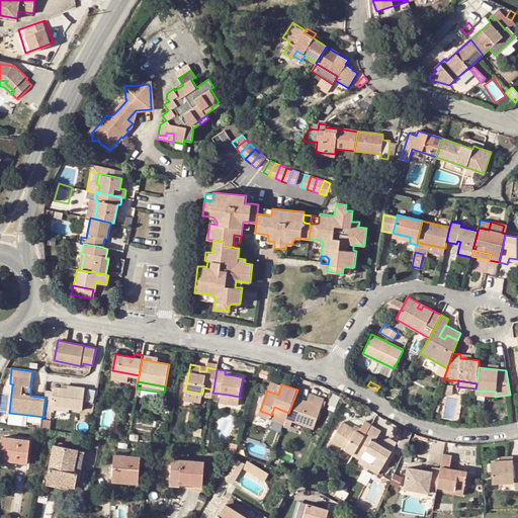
[(55,392),(47,391),(46,398),(44,412),(52,413),(53,411),(53,407),(67,408),(82,410),(85,387),(69,385),(69,390),(56,387),(55,392)]
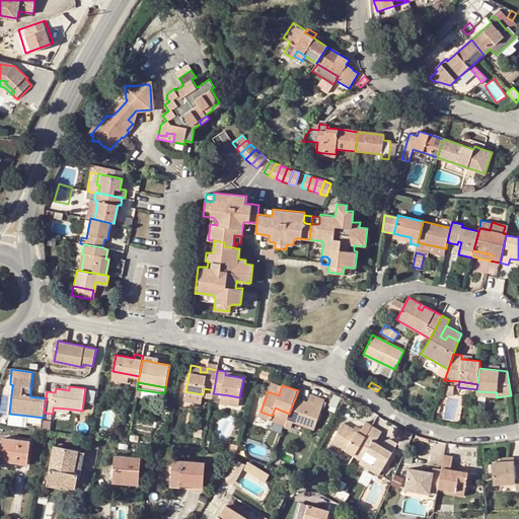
[(203,394),(186,391),(184,400),(202,403),(203,394)]
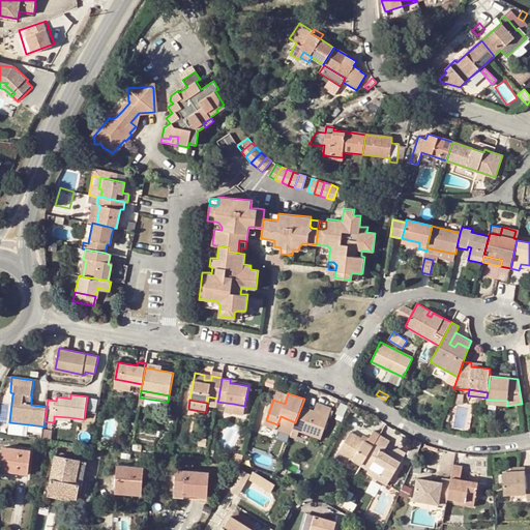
[(317,403),(315,412),(328,416),(332,408),(317,403)]
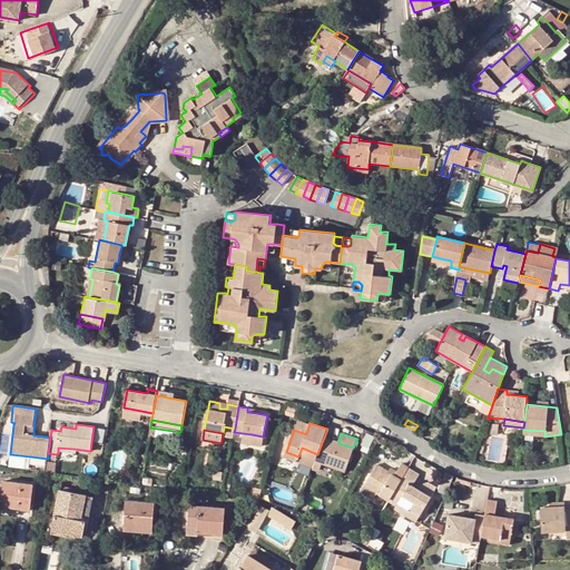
[(262,445),(263,436),(252,434),(251,443),(262,445)]
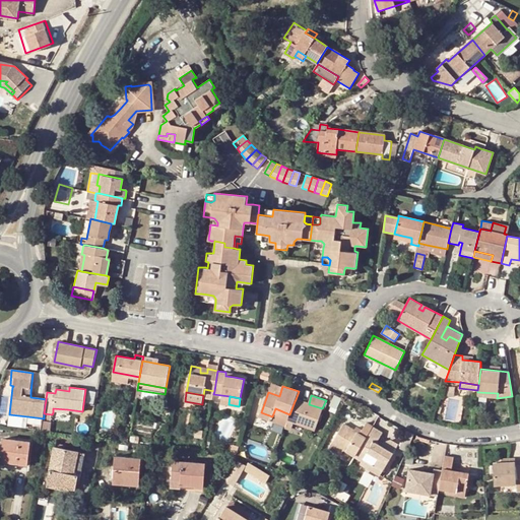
[(315,429),(322,408),(309,404),(308,406),(295,401),(289,414),(288,419),(315,429)]
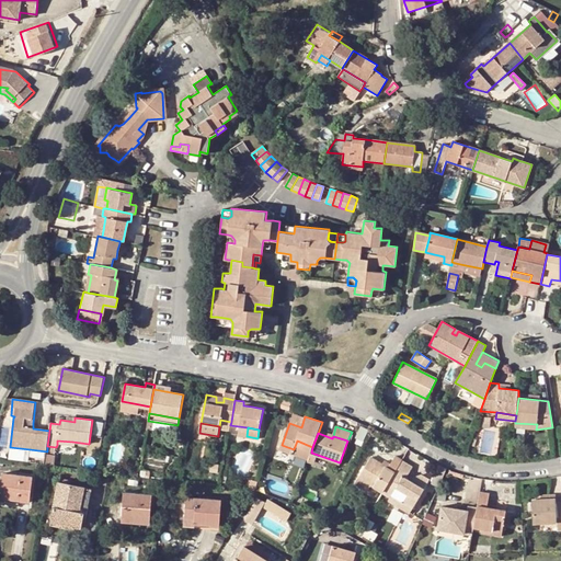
[(297,441),(294,449),(310,455),(311,453),(312,447),(297,441)]
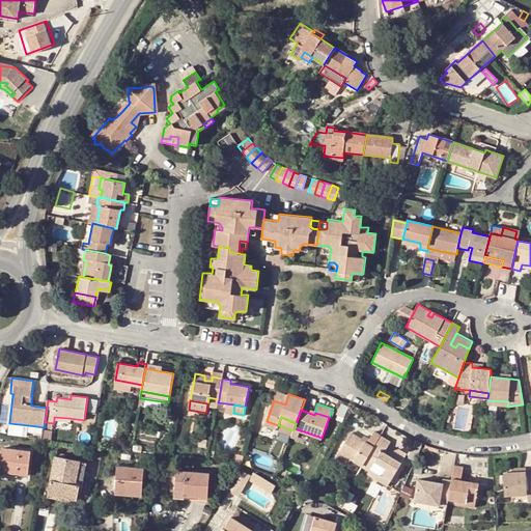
[(53,423),(45,422),(45,427),(43,440),(48,440),(51,441),(53,423)]
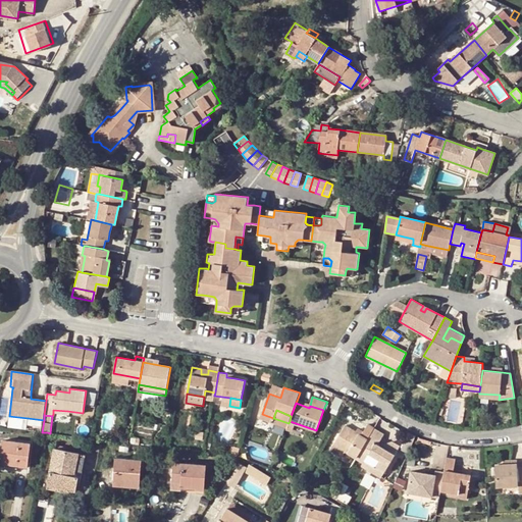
[(28,418),(9,416),(8,426),(25,429),(28,418)]
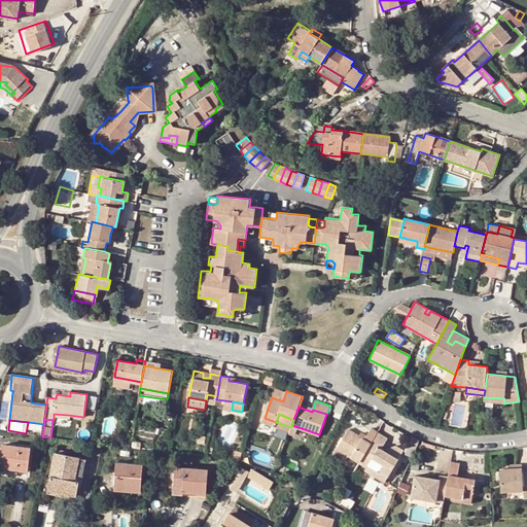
[(360,462),(378,432),(371,428),(366,435),(364,440),(358,436),(348,429),(337,448),(360,462)]
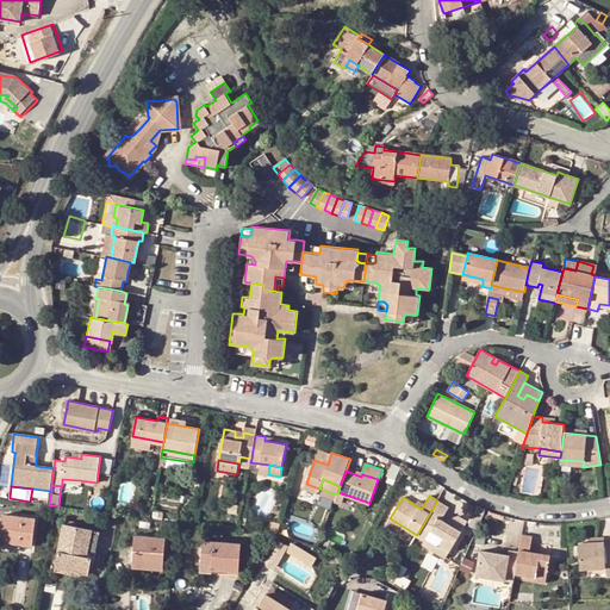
[(448,552),(461,531),(454,528),(447,523),(449,520),(448,520),(443,516),(448,508),(437,500),(417,535),(416,536),(424,541),(422,545),(435,552),(439,546),(448,552)]
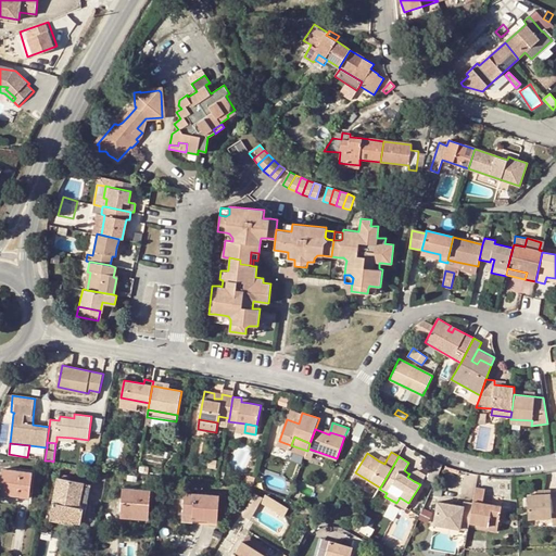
[(3,469),(0,493),(29,496),(32,472),(3,469)]
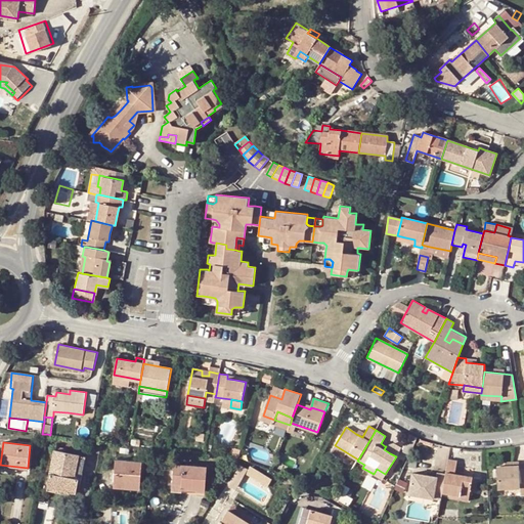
[(390,453),(396,456),(400,448),(393,444),(385,446),(386,446),(391,449),(390,453)]
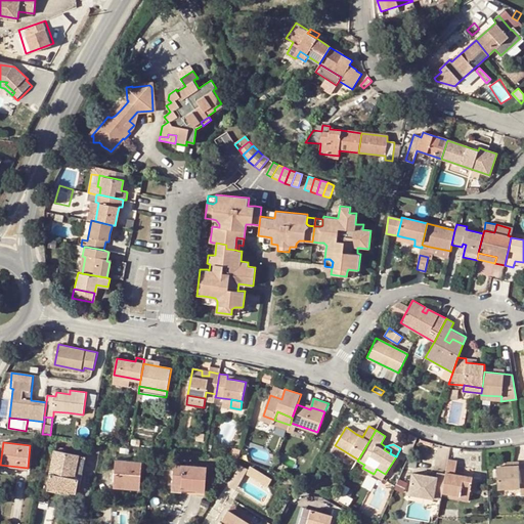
[(55,450),(47,487),(68,492),(69,487),(77,489),(79,479),(73,478),(78,455),(55,450)]
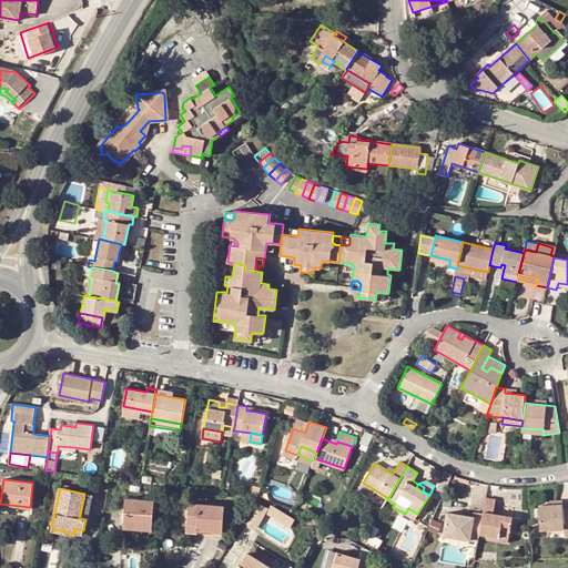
[(79,518),(85,519),(88,520),(93,495),(84,494),(79,518)]
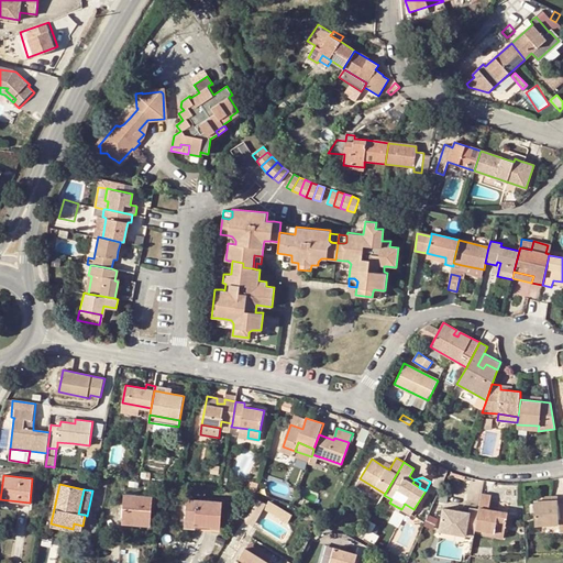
[(481,493),(478,508),(476,527),(475,529),(504,533),(507,511),(499,510),(489,508),(489,505),(492,494),(481,493)]
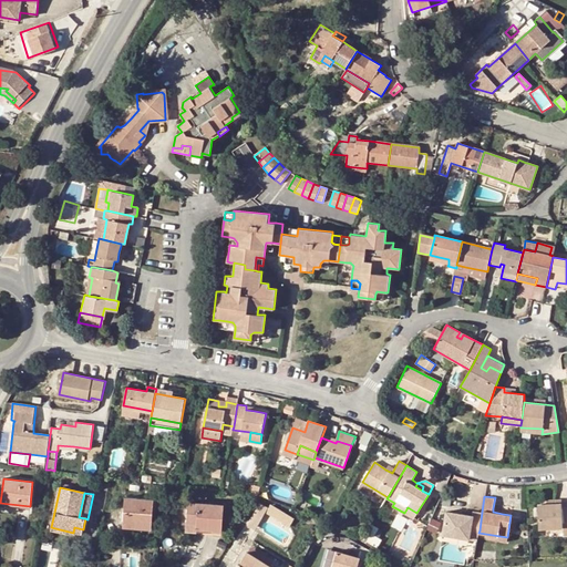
[(133,523),(152,524),(153,500),(124,498),(123,527),(133,528),(133,523)]
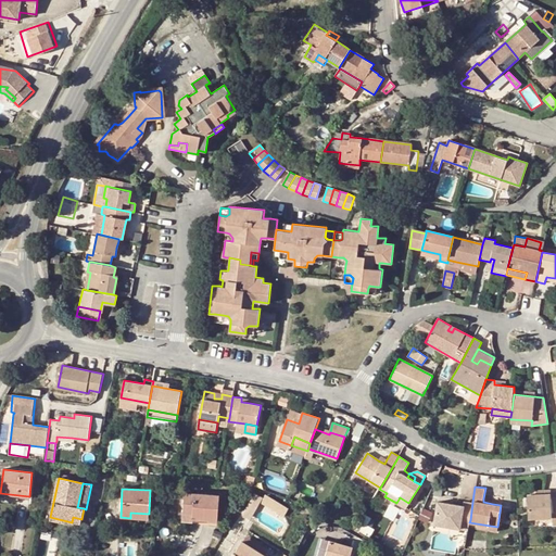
[(185,493),(182,518),(217,520),(219,495),(185,493)]
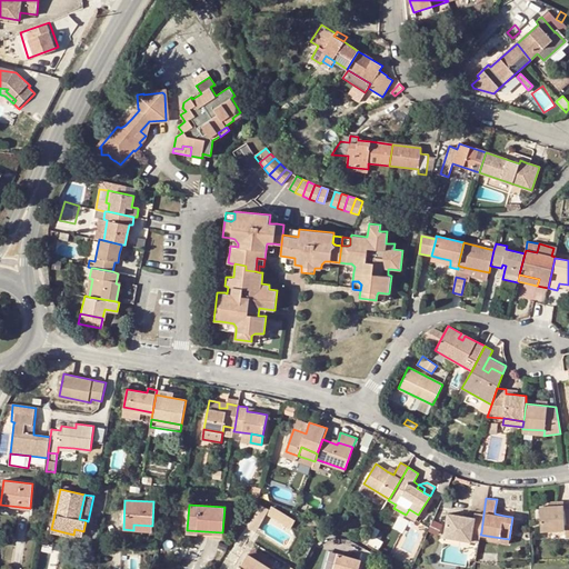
[(565,530),(563,510),(563,506),(549,507),(540,507),(541,531),(565,530)]
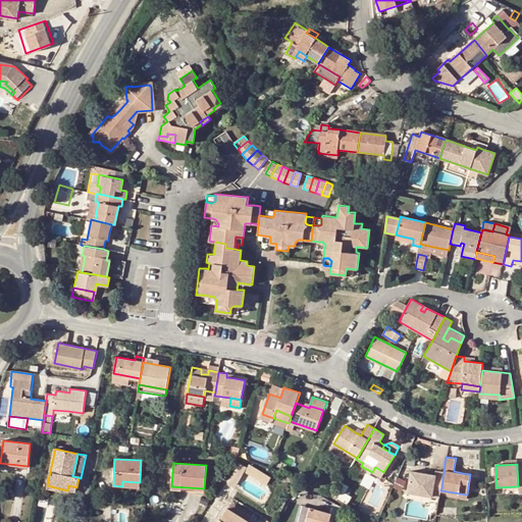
[(239,465),(233,473),(241,477),(243,473),(246,468),(239,465)]
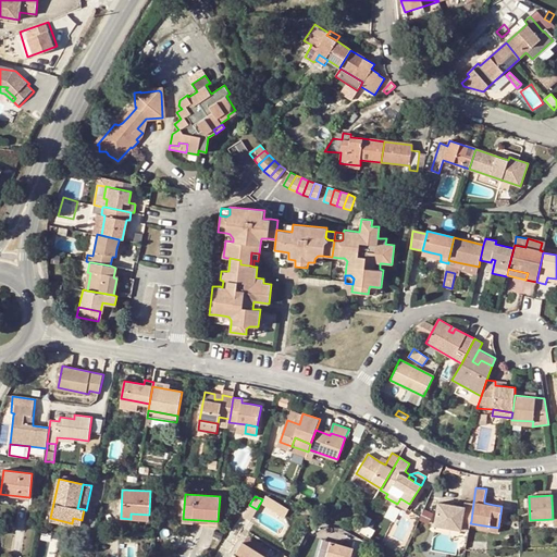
[(262,499),(259,505),(283,519),(286,512),(262,498),(262,499)]
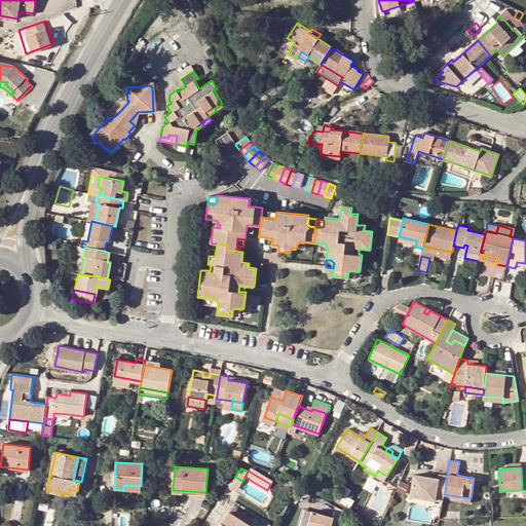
[(445,492),(447,475),(440,474),(440,479),(415,475),(413,492),(437,495),(438,491),(445,492)]
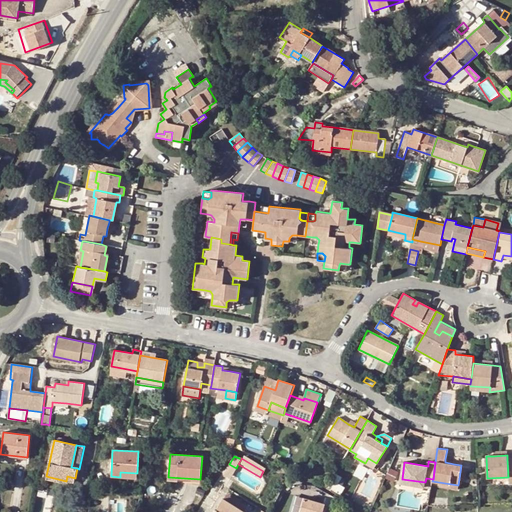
[(236,468),(229,464),(222,475),(229,479),(236,468)]
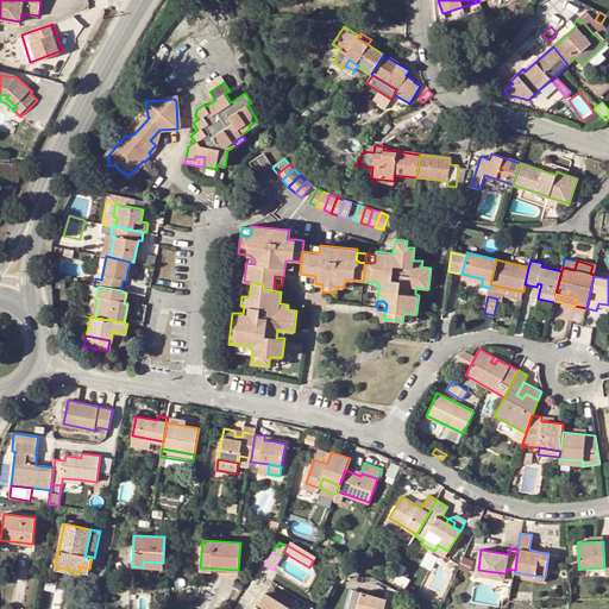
[(79,572),(55,566),(55,572),(87,579),(89,569),(80,566),(79,572)]
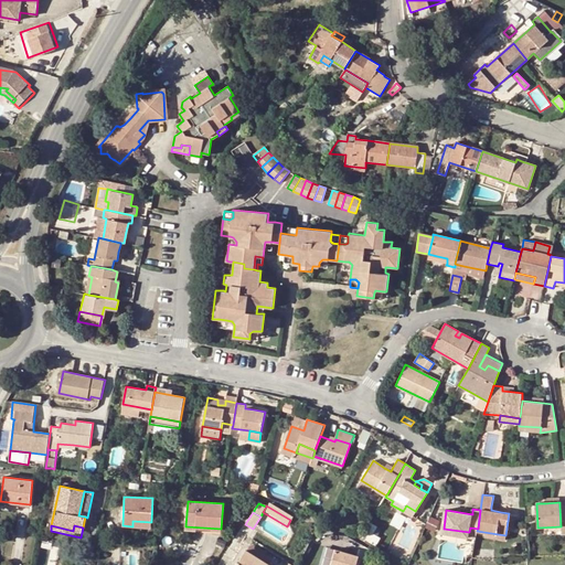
[(537,536),(561,535),(561,526),(537,528),(537,536)]
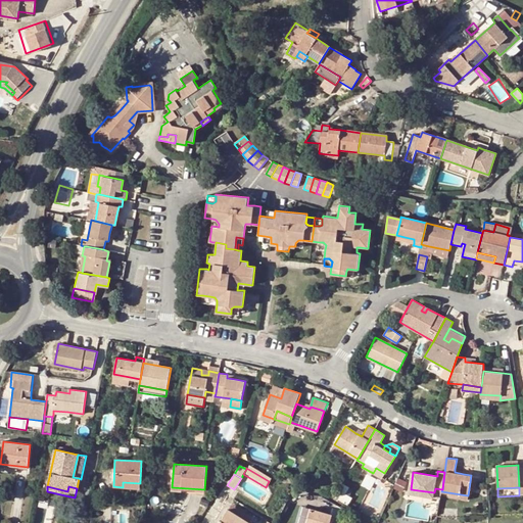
[(232,505),(229,510),(248,522),(252,518),(232,505)]
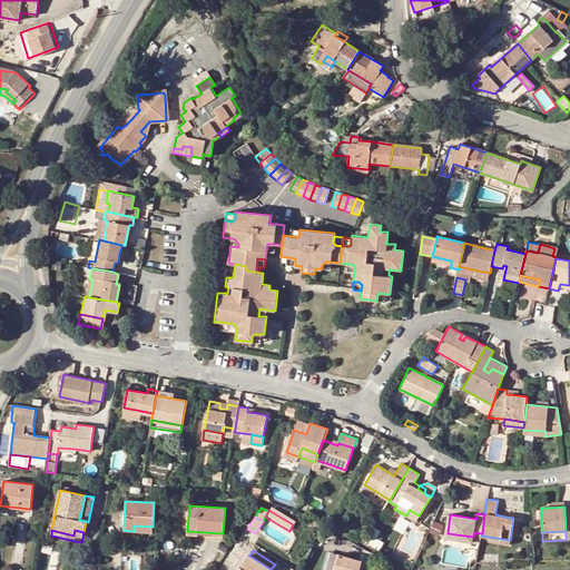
[(359,569),(362,561),(338,553),(333,569),(359,569)]
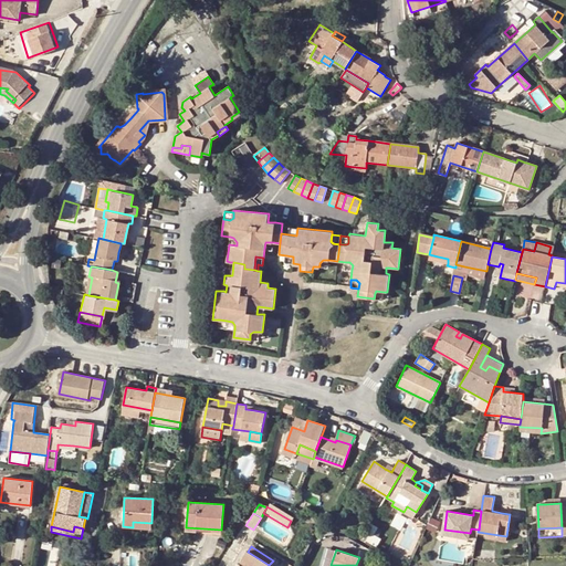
[(269,565),(248,552),(247,552),(237,565),(269,565)]
